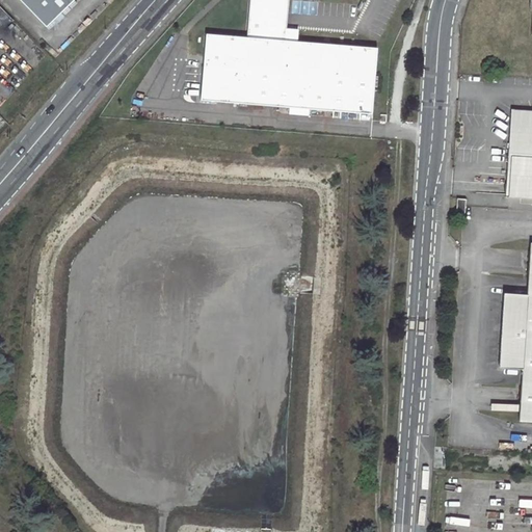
[(202,100),(374,113),(379,49),(298,42),(299,30),(289,28),(290,0),(250,0),(248,37),(209,34),(202,100)]
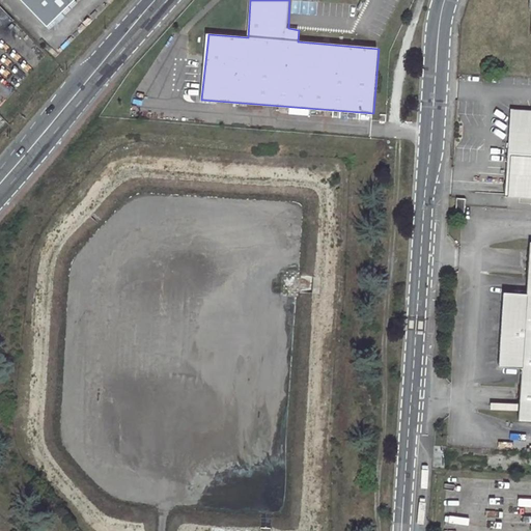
[(530,110),(511,109),(508,147),(507,147),(506,168),(507,168),(506,196),(509,196),(508,210),(530,211),(530,110)]
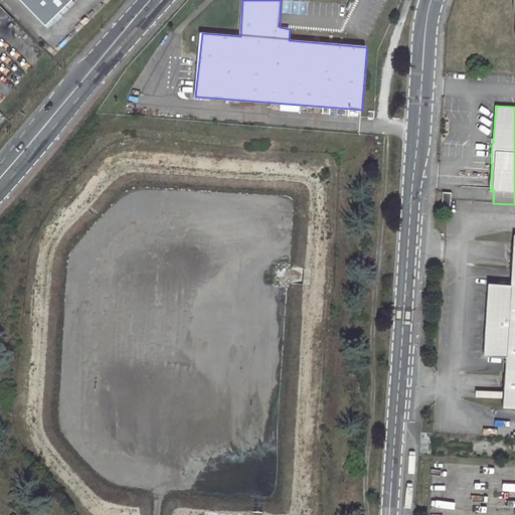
[(452,192),(444,191),(443,199),(452,200),(452,192)]
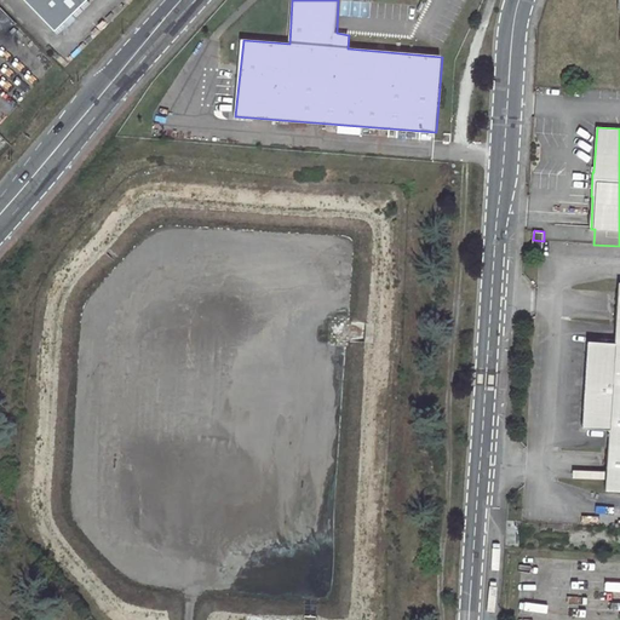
[(533,240),(532,250),(543,251),(544,241),(533,240)]
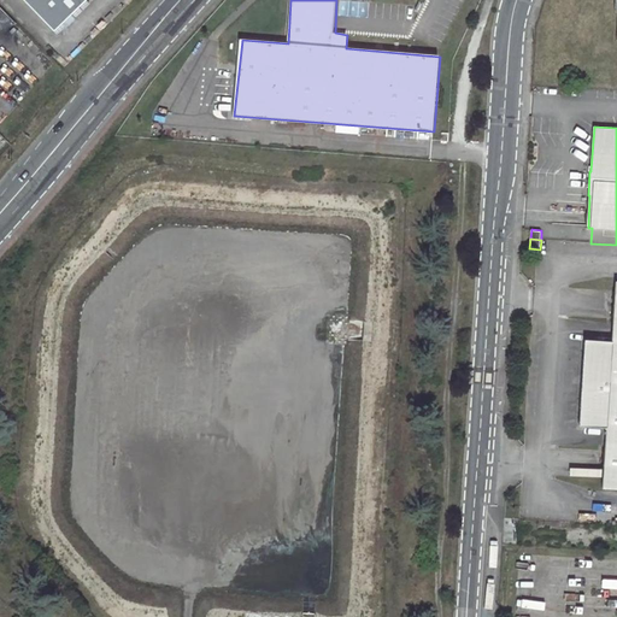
[(586,341),(581,425),(606,428),(603,487),(616,488),(616,281),(612,342),(586,341)]
